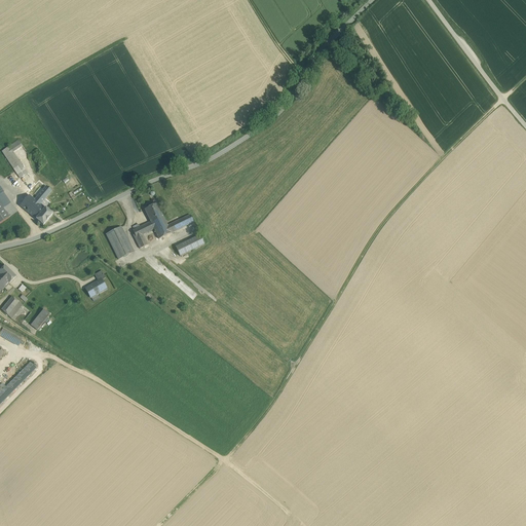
[(19,141),(9,147),(13,152),(23,146),(19,141)]
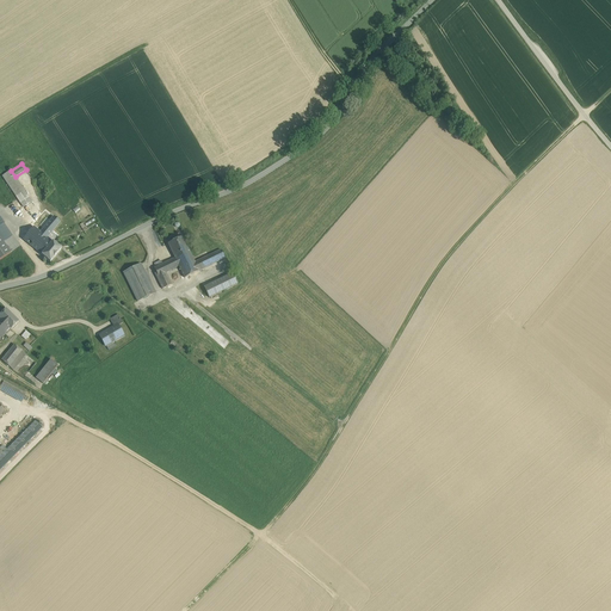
[(16,177),(11,171),(2,177),(24,208),(32,202),(16,177)]
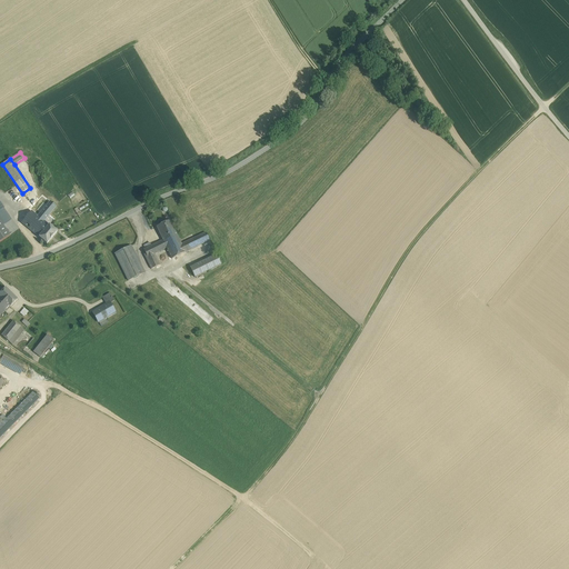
[(38,217),(31,211),(21,223),(39,238),(49,226),(45,221),(57,207),(50,202),(38,217)]
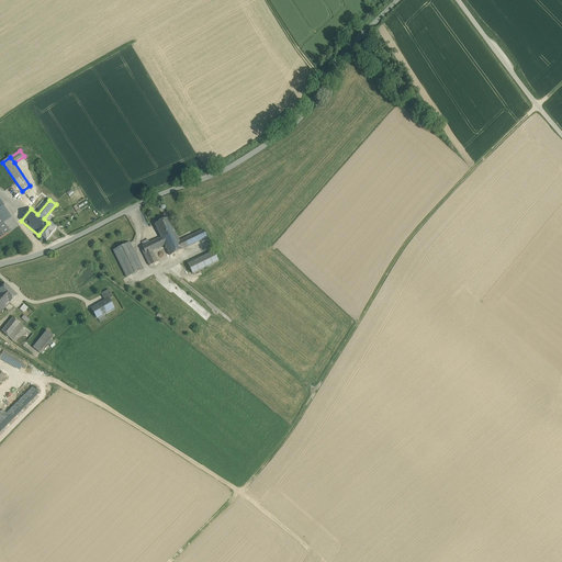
[(11,217),(4,206),(0,209),(0,217),(3,224),(10,233),(19,226),(11,217)]
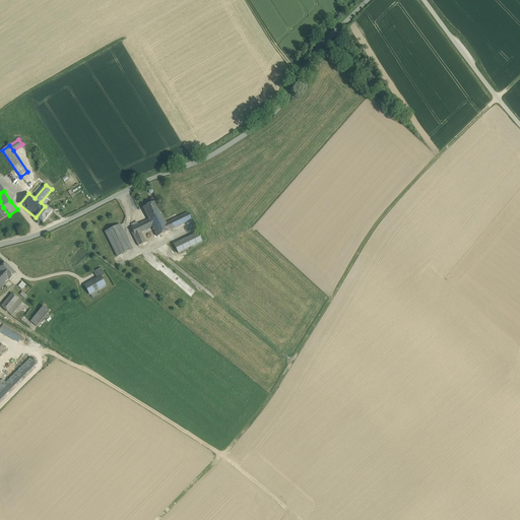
[(0,201),(0,220),(9,215),(3,207),(0,201)]
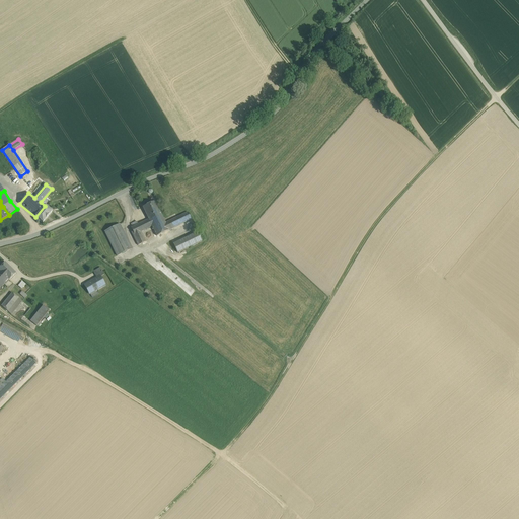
[(152,227),(164,221),(155,202),(151,204),(149,203),(147,204),(147,206),(143,208),(149,220),(152,227)]
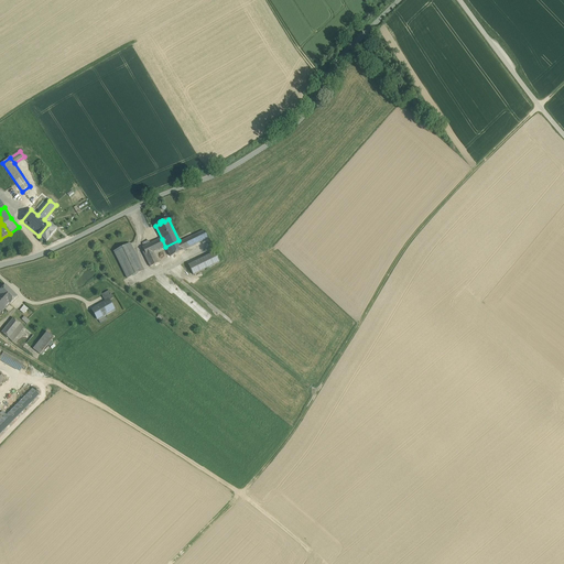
[(49,224),(39,236),(46,242),(56,230),(49,224)]
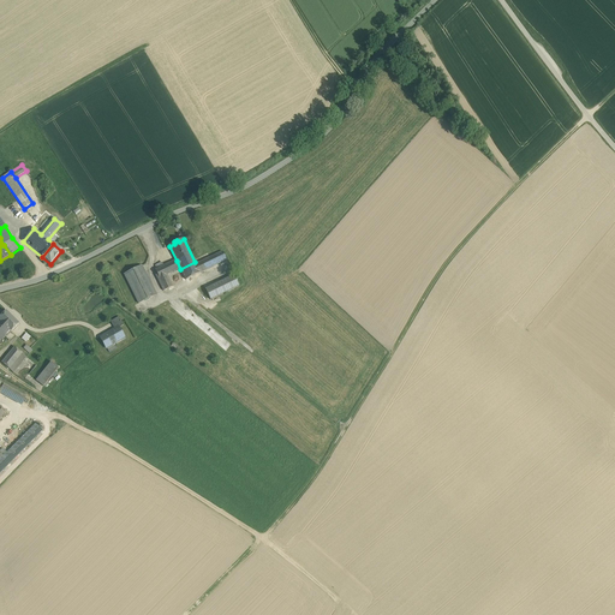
[(222,251),(196,264),(201,273),(227,261),(222,251)]
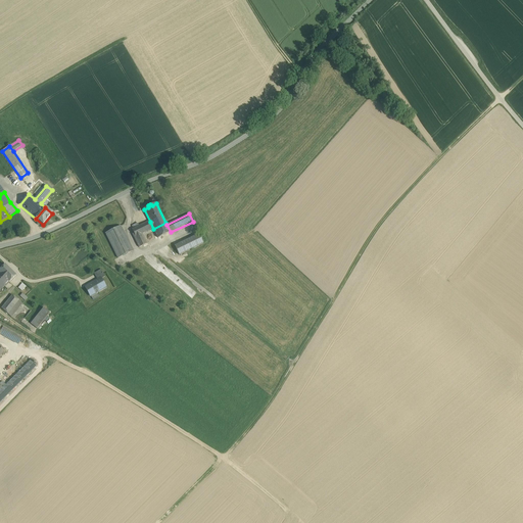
[(139,227),(137,228),(141,235),(142,234),(153,229),(150,222),(139,227)]
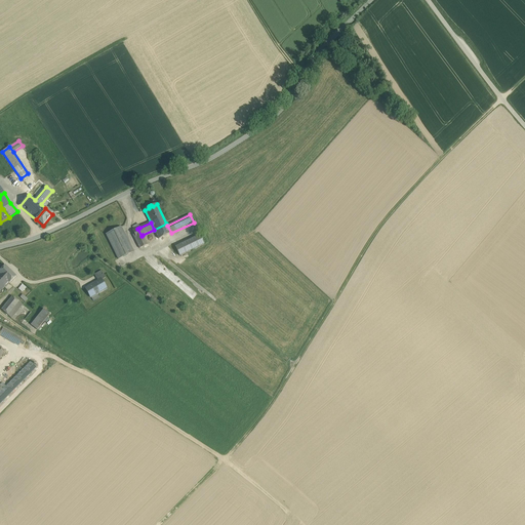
[(166,224),(154,230),(159,239),(171,233),(167,226),(166,224)]
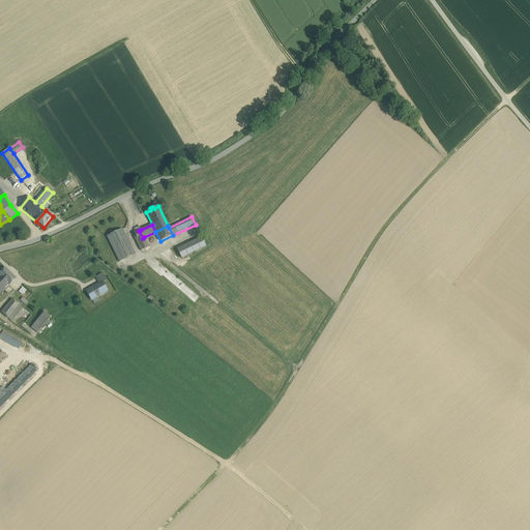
[(122,230),(107,237),(119,262),(135,255),(122,230)]
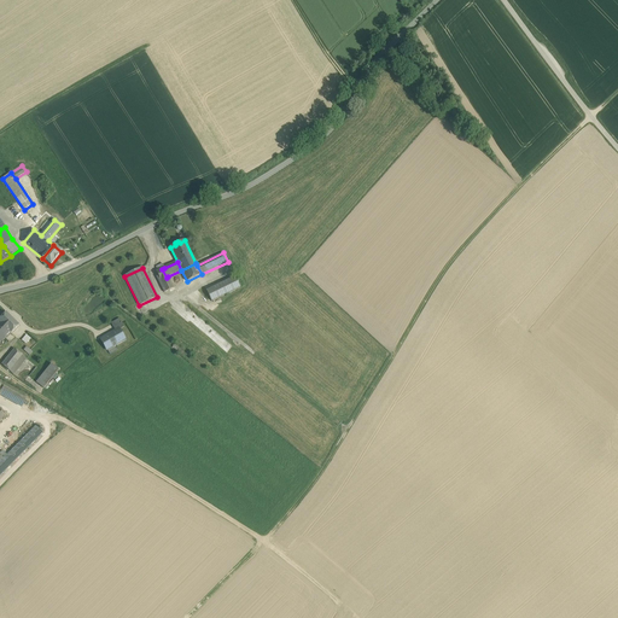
[(167,278),(162,269),(158,272),(156,272),(158,277),(157,277),(164,293),(174,289),(168,277),(167,278)]
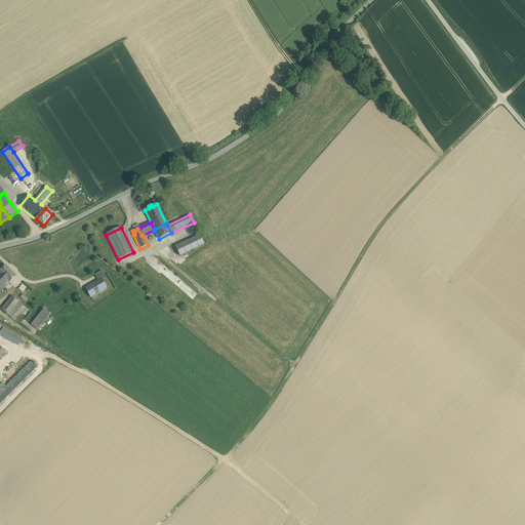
[(200,235),(180,244),(186,253),(204,244),(200,235)]
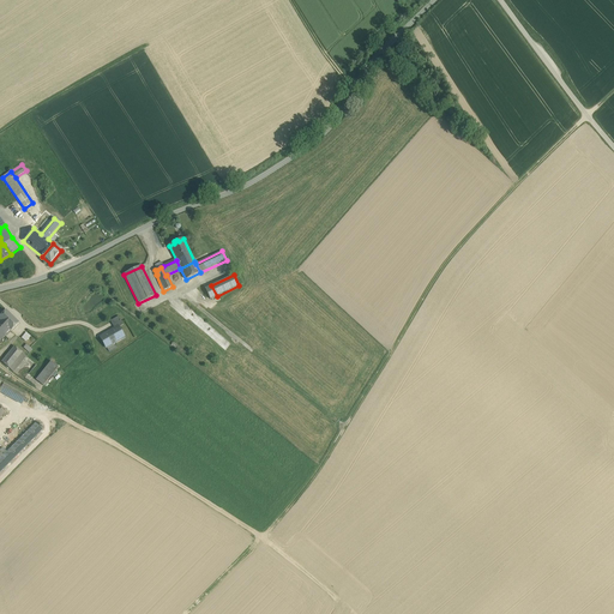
[(19,323),(6,311),(0,315),(0,329),(5,335),(11,330),(11,331),(19,323)]
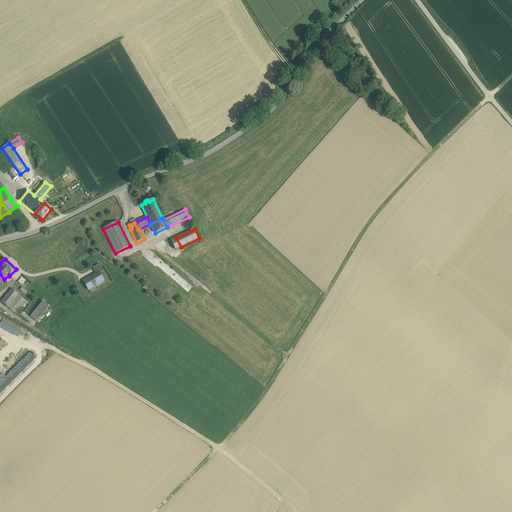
[(99,264),(92,268),(96,275),(99,273),(103,271),(99,264)]
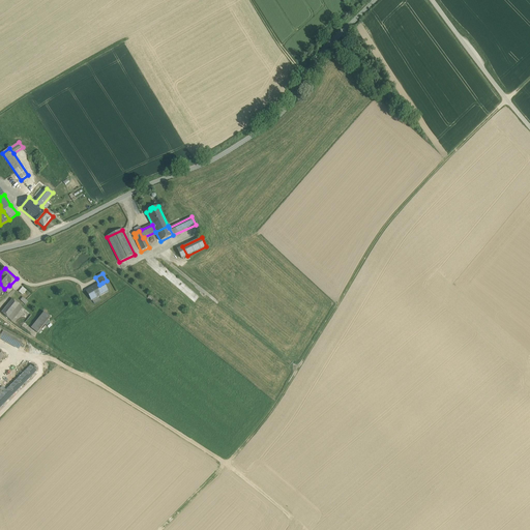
[(99,285),(94,288),(93,287),(89,290),(90,290),(87,292),(91,300),(97,297),(98,297),(105,294),(105,293),(107,291),(102,283),(99,285)]
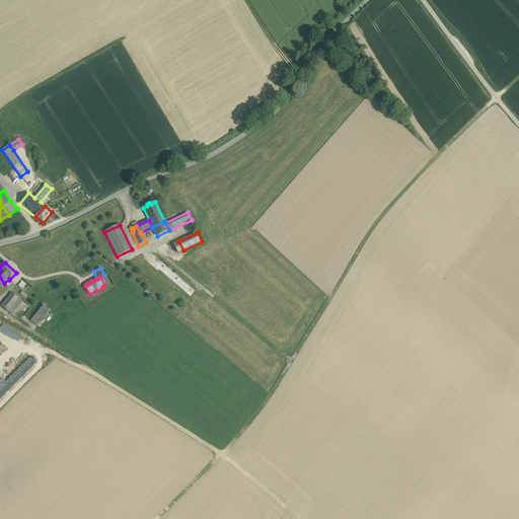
[(152,298),(155,296),(146,289),(144,292),(152,298)]
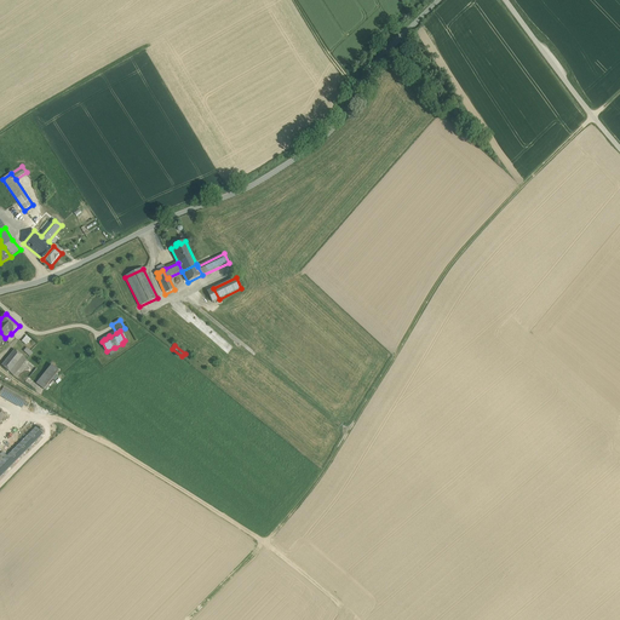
[(15,350),(1,366),(10,372),(23,356),(15,350)]
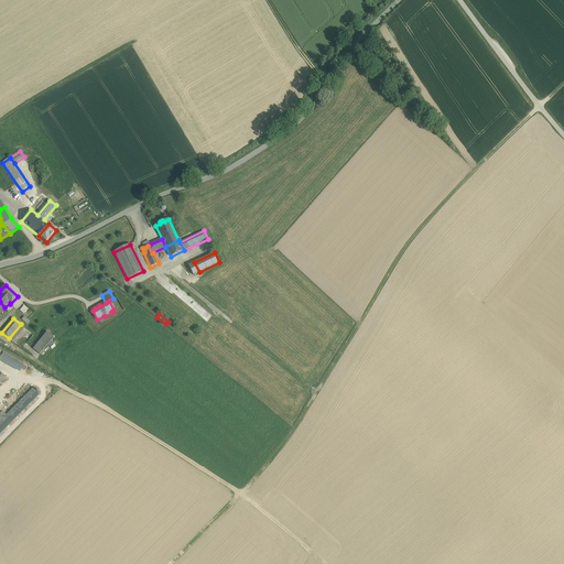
[(21,324),(9,338),(13,342),(24,327),(21,324)]
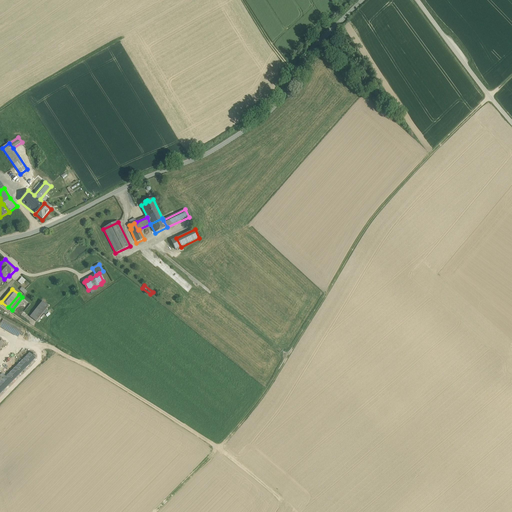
[(43,302),(30,317),(36,322),(49,307),(43,302)]
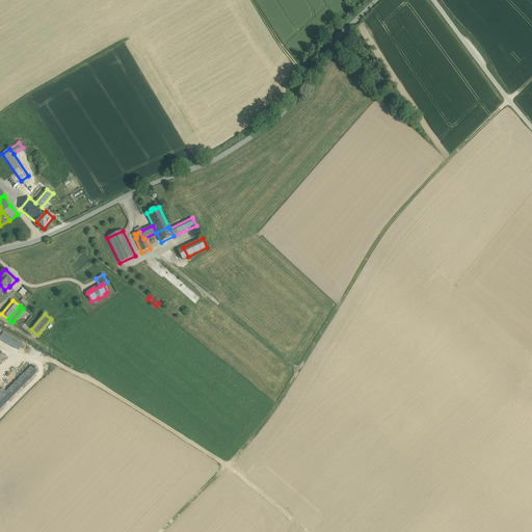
[(22,344),(3,334),(2,337),(0,340),(19,350),(22,344)]
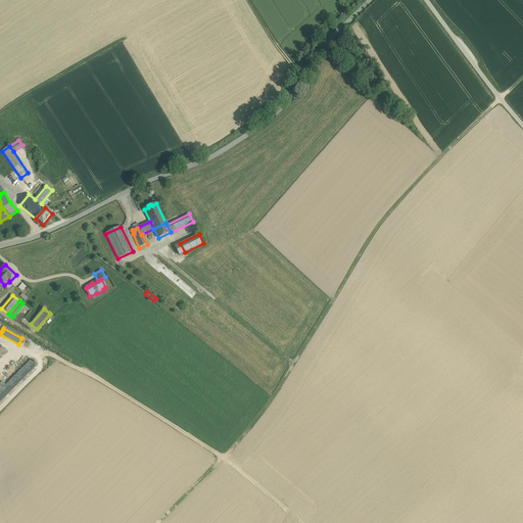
[(2,388),(0,390),(0,401),(37,365),(32,360),(6,385),(2,388)]
